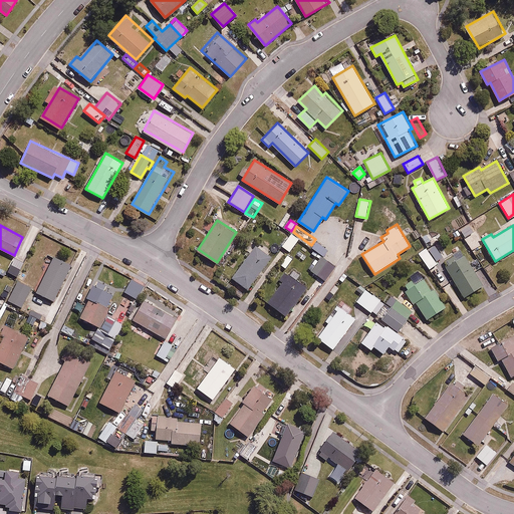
[(299,239),(291,233),(282,244),(290,250),(299,239)]
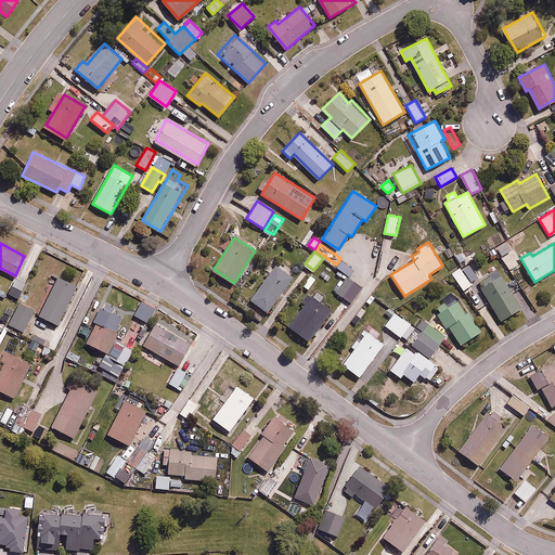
[(341,259),(336,268),(349,276),(355,268),(341,259)]
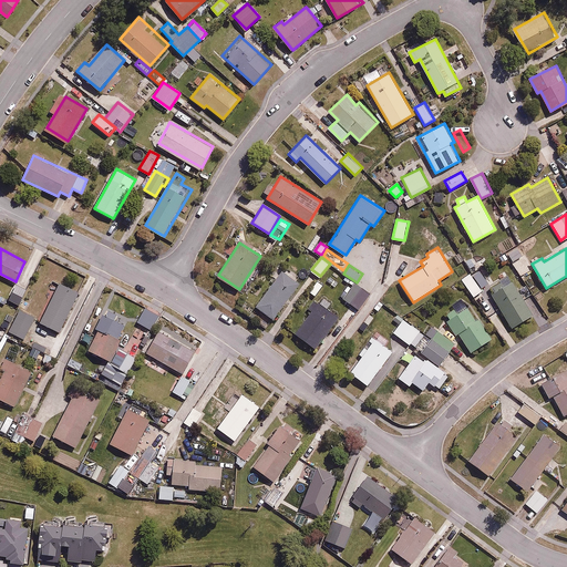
[(481,269),(473,275),(482,288),(490,282),(481,269)]
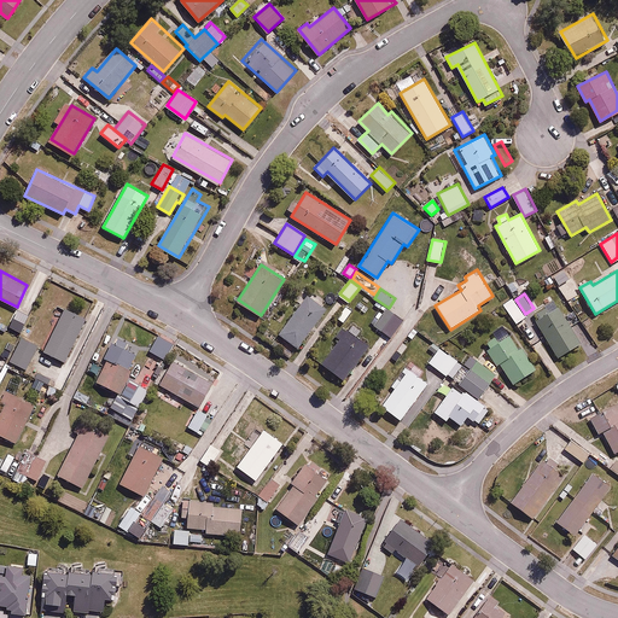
[(327,308),(308,295),(281,333),(299,347),(327,308)]
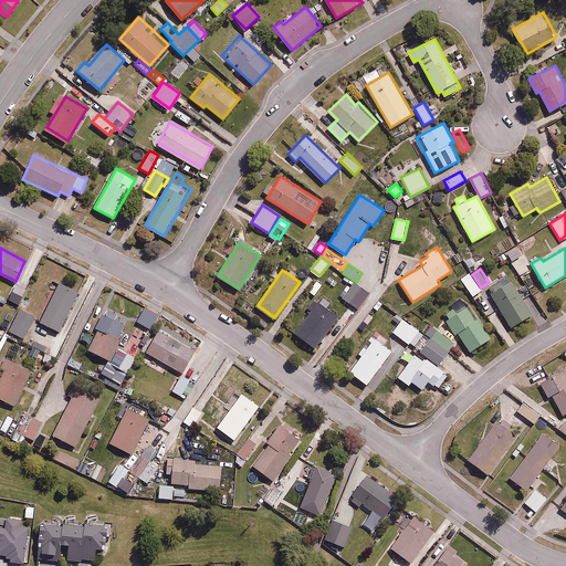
[(470,272),(460,279),(472,296),(482,290),(481,287),(472,274),(470,272)]
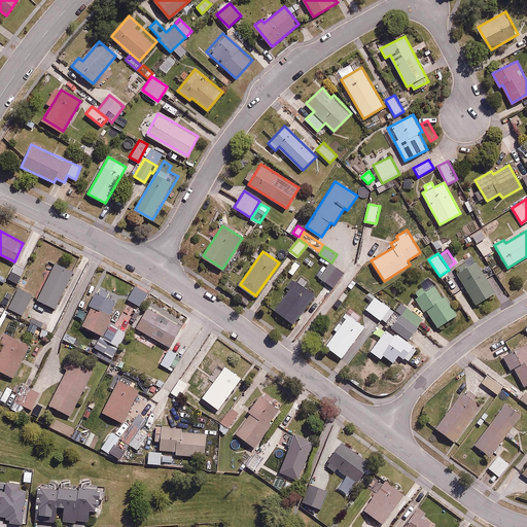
[(475,257),(449,273),(456,284),(461,281),(476,305),(496,292),(475,257)]
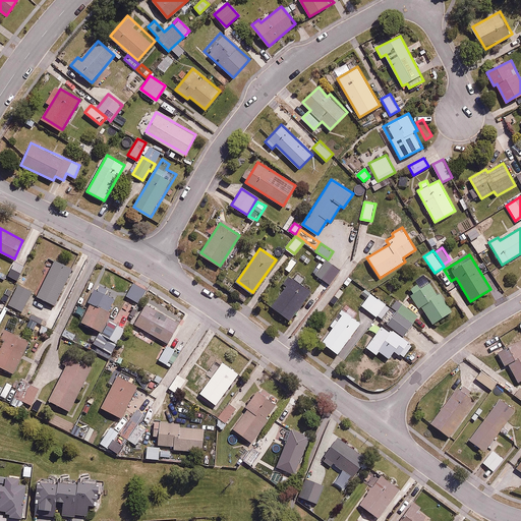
[(73,268),(55,258),(37,295),(56,304),(73,268)]
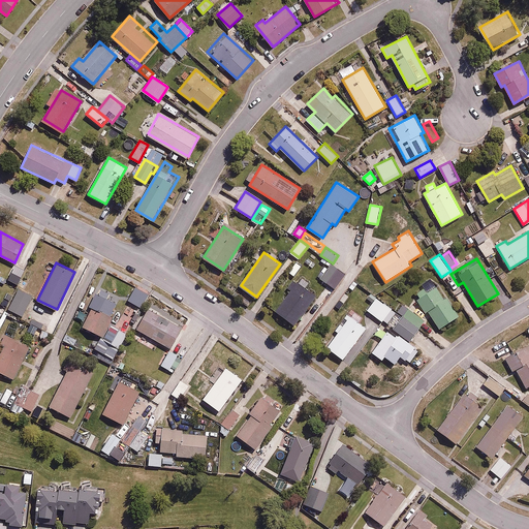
[(345,274),(332,263),(320,278),(335,288),(345,274)]
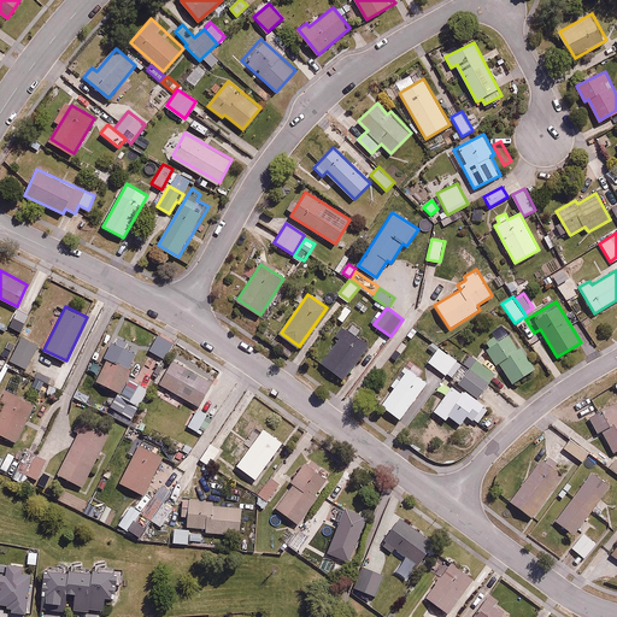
[(29,316),(18,310),(10,325),(21,330),(29,316)]
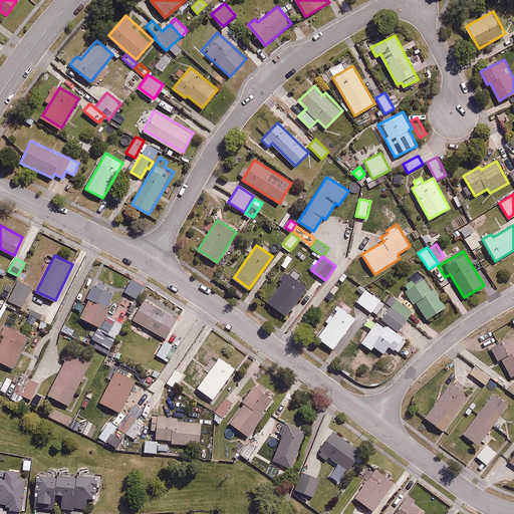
[(307,287),(286,273),(267,302),(287,315),(307,287)]
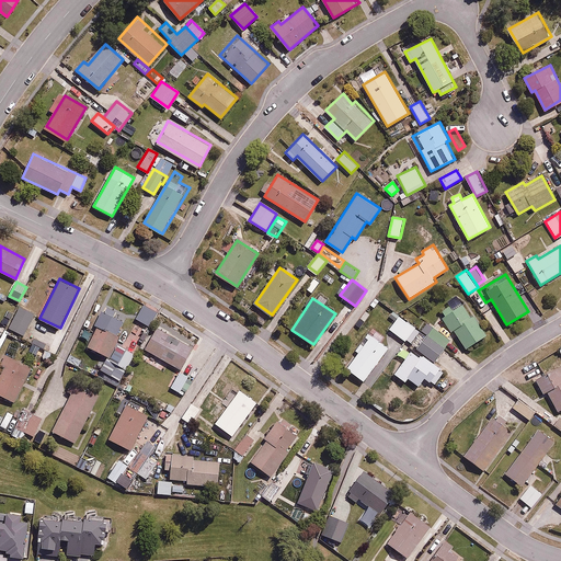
[(157,311),(142,305),(136,319),(150,325),(157,311)]
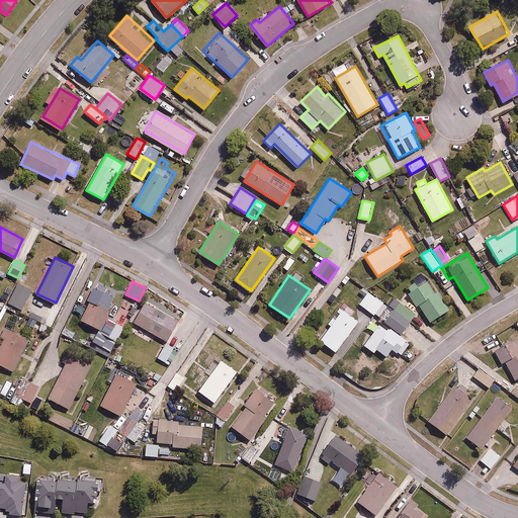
[(412,291),(408,293),(416,307),(420,304),(430,321),(449,309),(437,289),(434,291),(428,281),(419,287),(416,281),(409,286),(412,291)]
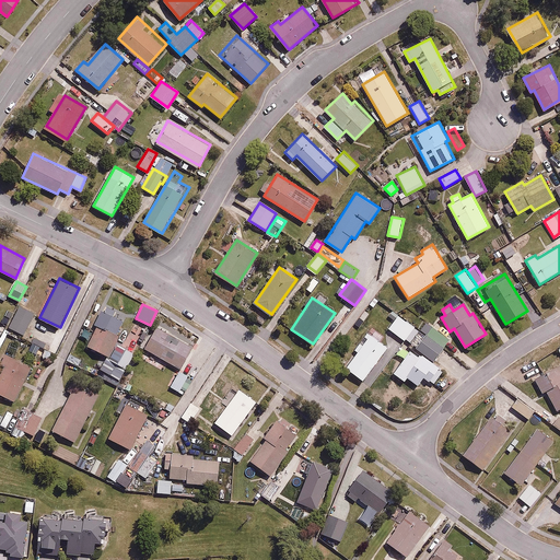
[(121,321),(101,311),(94,325),(97,326),(88,346),(109,357),(120,335),(115,333),(121,321)]
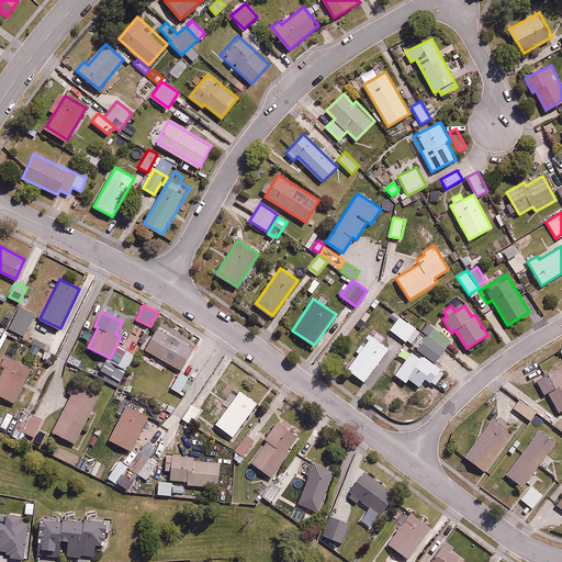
[(407,343),(417,328),(398,315),(389,329),(407,343)]
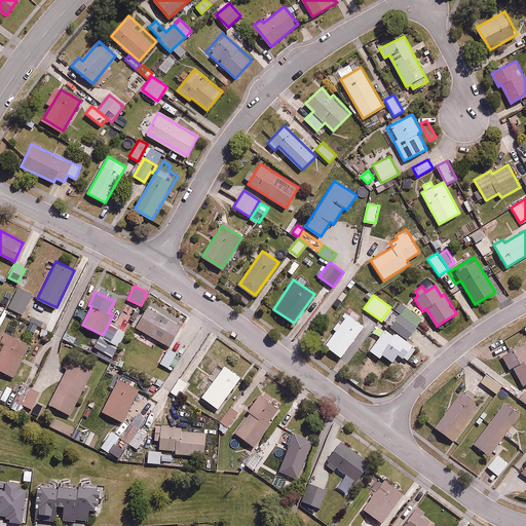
[(390,307),(381,321),(389,326),(408,339),(422,318),(401,303),(396,311),(390,307)]
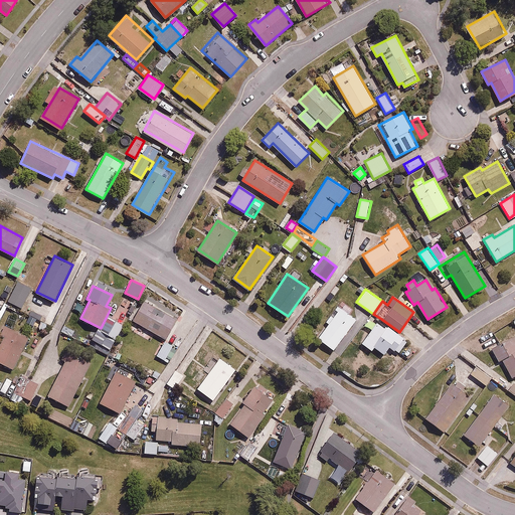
[(0,320),(8,304),(0,299),(0,320)]
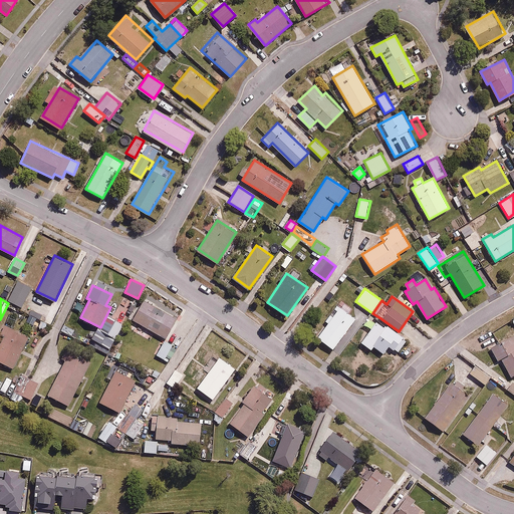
[(146,298),(134,319),(166,338),(178,317),(146,298)]
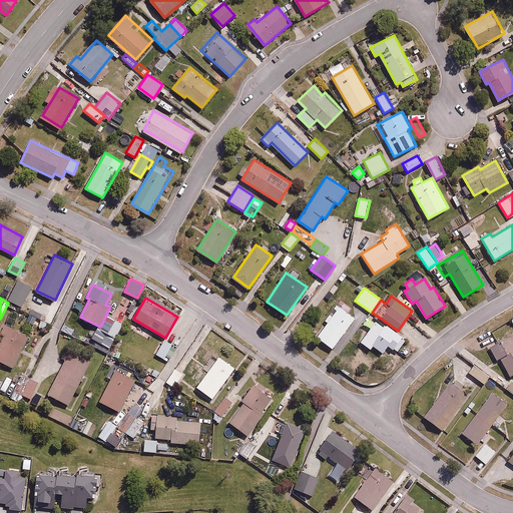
[(60,308),(51,303),(43,318),(53,323),(60,308)]
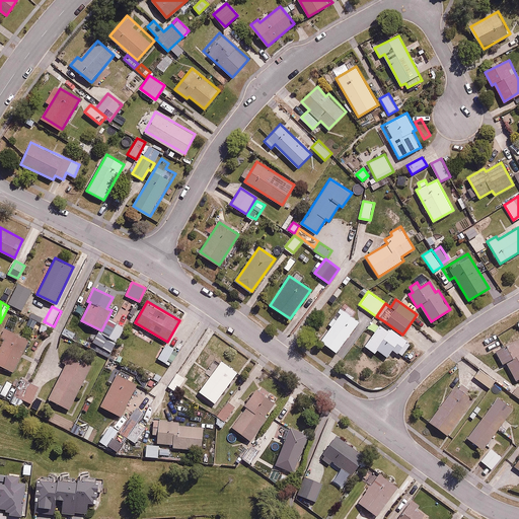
[(359,322),(343,310),(321,340),(339,352),(359,322)]
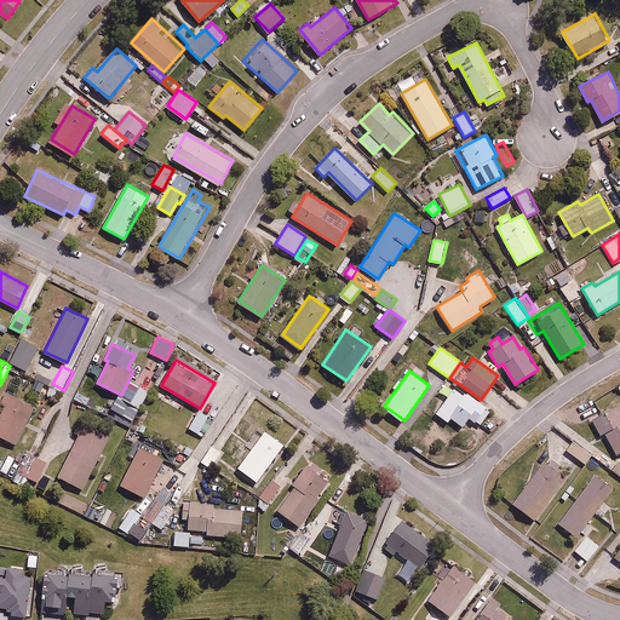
[(492,408),(481,400),(459,384),(437,414),(448,422),(452,418),(464,426),(470,418),(481,425),(492,408)]
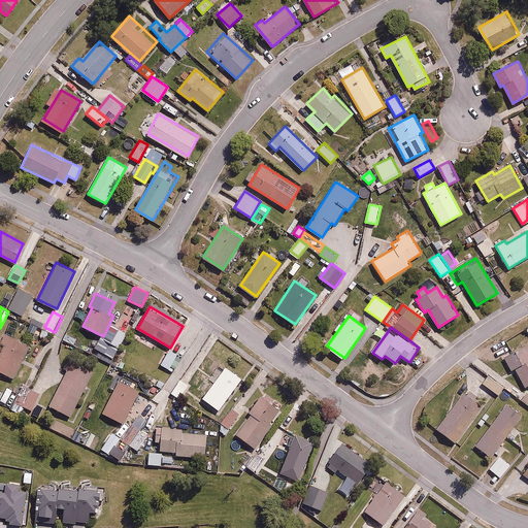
[(45,331),(39,328),(32,341),(39,344),(45,331)]
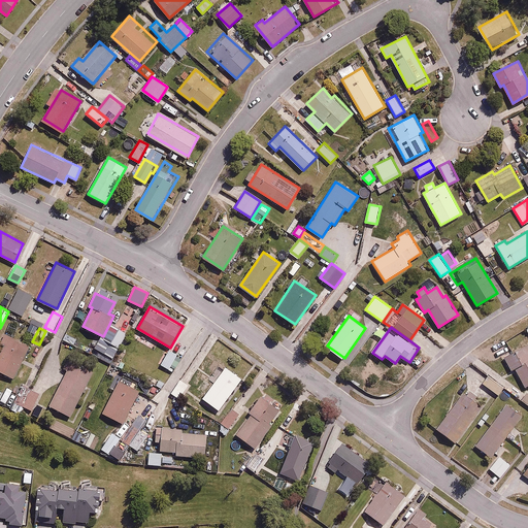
[(121,336),(112,332),(104,348),(113,352),(121,336)]
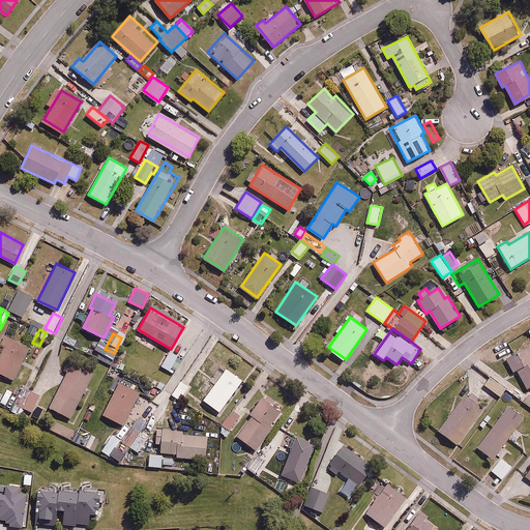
[(18,336),(16,341),(9,336),(0,354),(0,372),(15,380),(31,348),(24,345),(26,341),(18,336)]
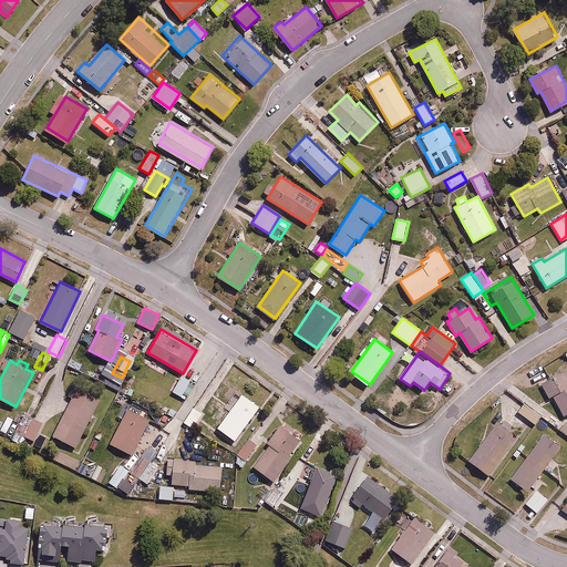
[(566,369),(542,382),(549,398),(553,395),(564,415),(566,412),(566,369)]
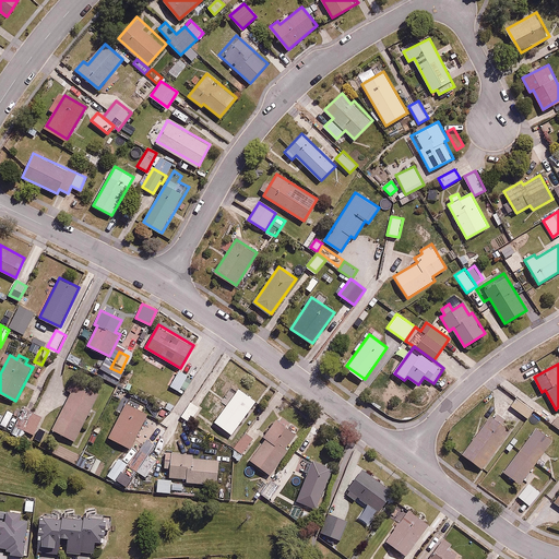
[(55,369),(47,366),(35,389),(43,393),(55,369)]
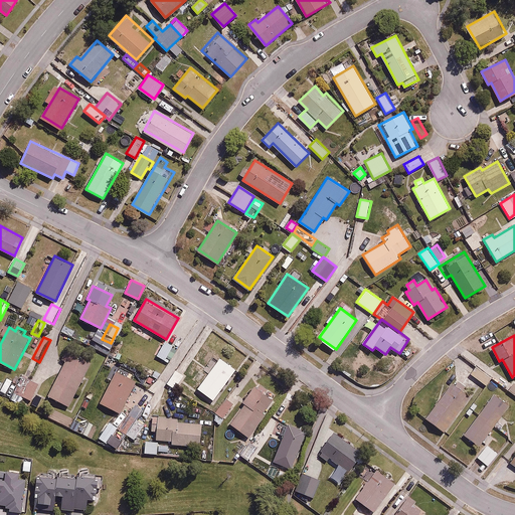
[(99,341),(95,347),(106,353),(110,346),(99,341)]
